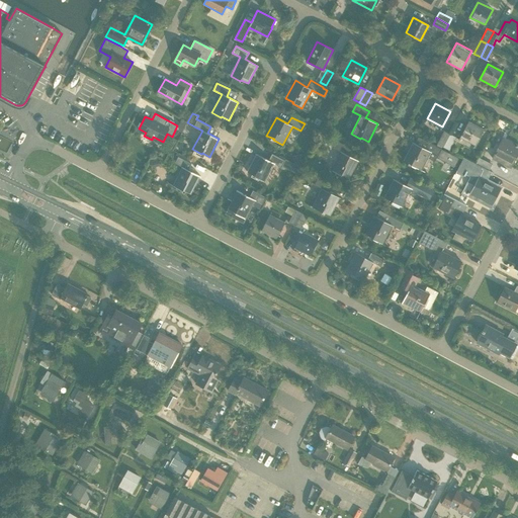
[(476,145),(484,130),(468,121),(460,137),(476,145)]
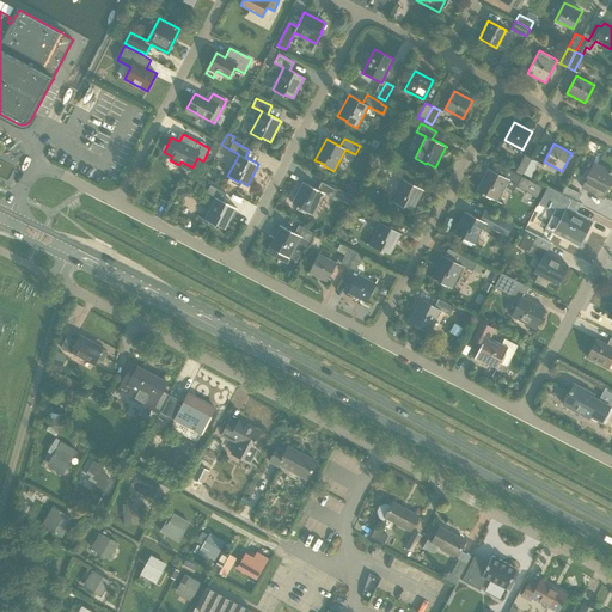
[(525,175),(532,159),(525,154),(516,170),(525,175)]
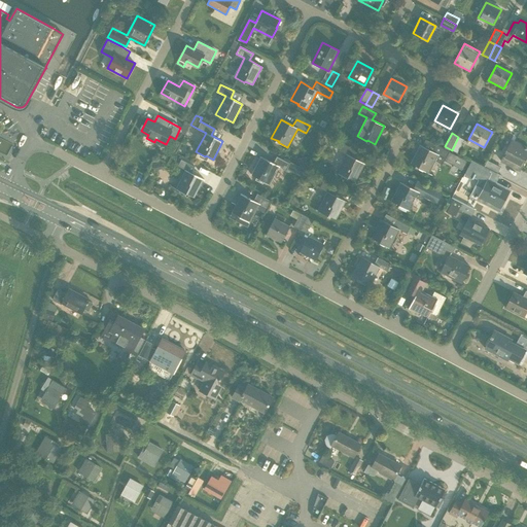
[(464,140),(458,137),(452,150),(457,152),(464,140)]
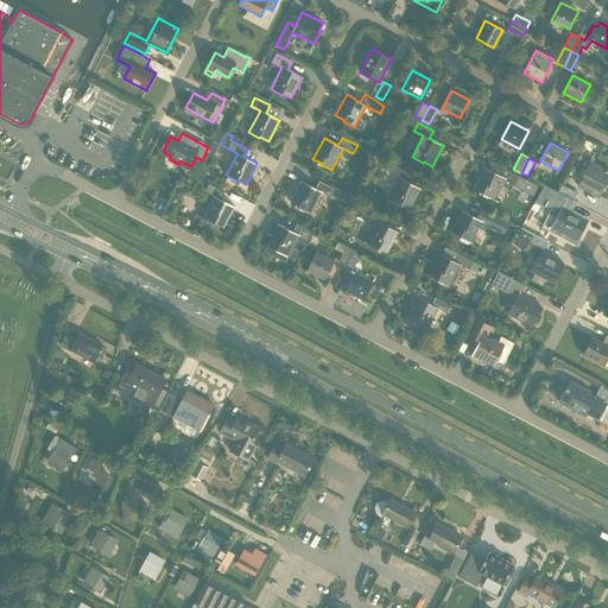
[(600,196),(607,178),(607,171),(590,163),(578,185),(600,196)]
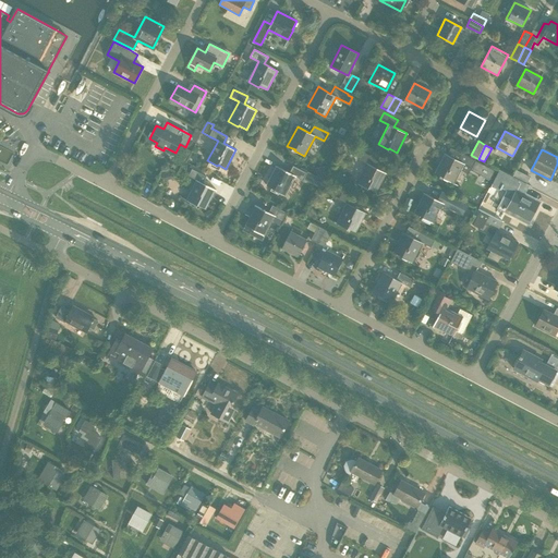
[(376,192),(386,172),(373,166),(377,159),(363,152),(359,159),(367,164),(358,184),(367,189),(368,189),(376,192)]
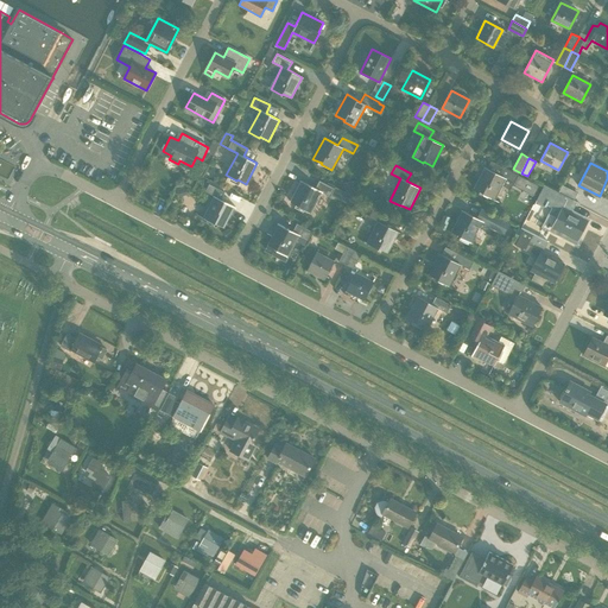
[(485,168),(474,189),(482,192),(482,194),(493,200),(505,177),(523,187),(526,179),(518,175),(504,166),(499,175),(485,168)]
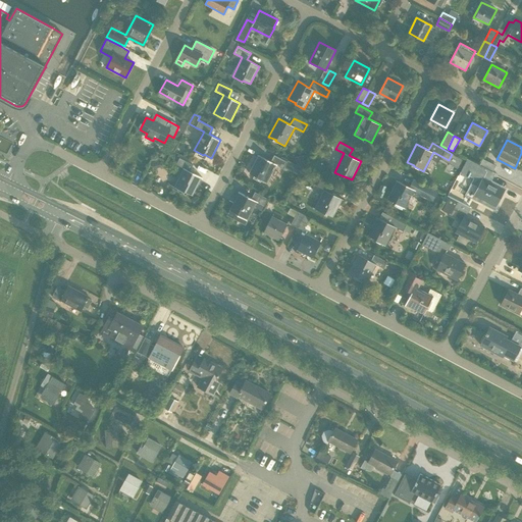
[(283,168),(288,161),(274,155),(271,161),(259,155),(250,173),(257,177),(256,178),(266,183),(275,164),(283,168)]
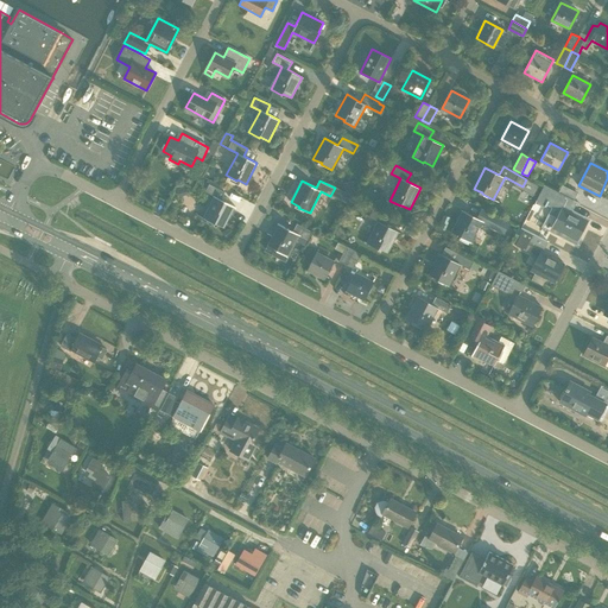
[(346,183),(347,191),(355,190),(353,181),(346,183)]
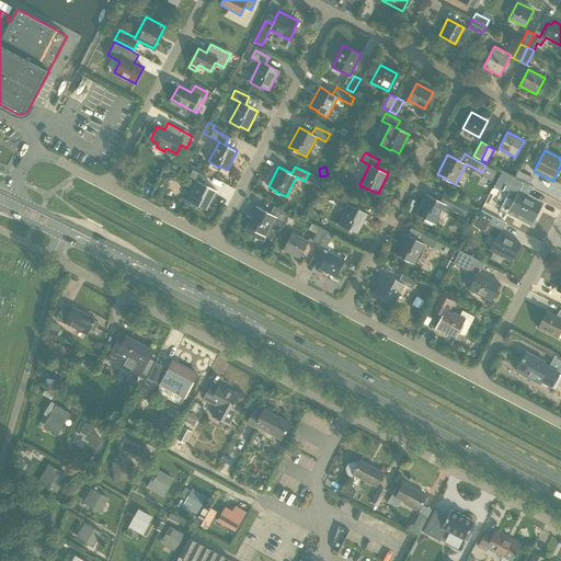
[(198,181),(187,202),(198,207),(198,206),(206,210),(216,191),(204,184),(207,178),(193,170),(190,176),(198,181)]
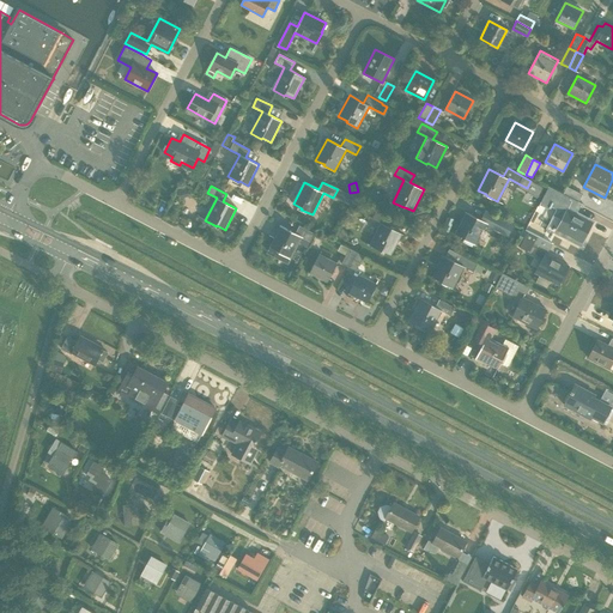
[(548,187),(540,202),(550,207),(551,208),(552,206),(557,208),(553,216),(563,220),(557,230),(565,234),(564,237),(572,242),(574,238),(583,243),(590,230),(588,230),(593,222),(583,218),(574,213),(577,205),(583,207),(584,205),(548,187)]
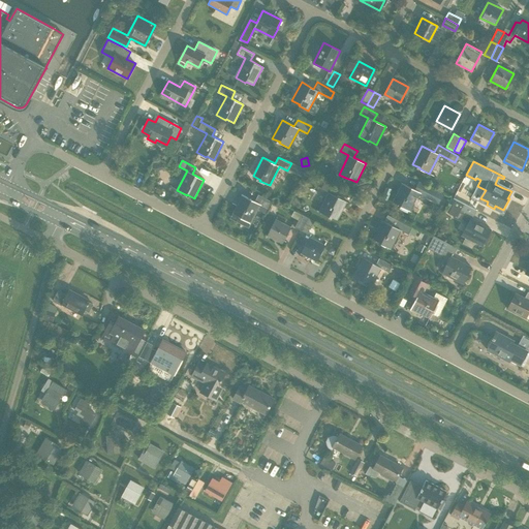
[(486,167),(499,174),(502,167),(490,161),(486,167)]
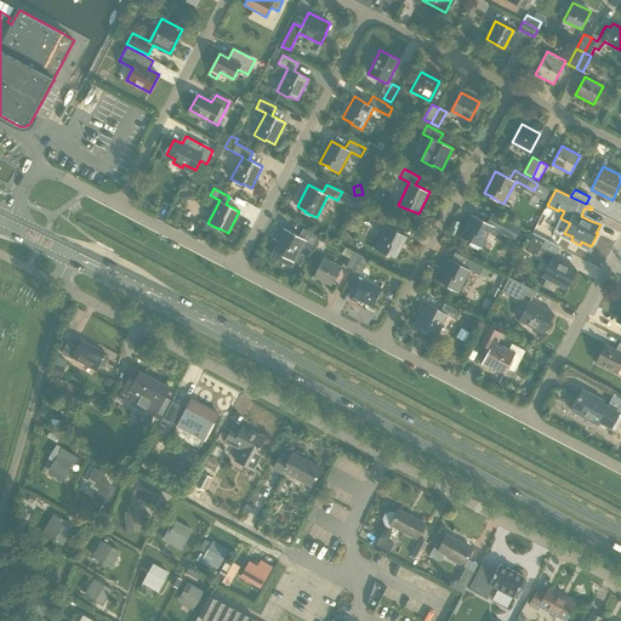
[(355,198),(348,194),(343,204),(351,208),(355,198)]
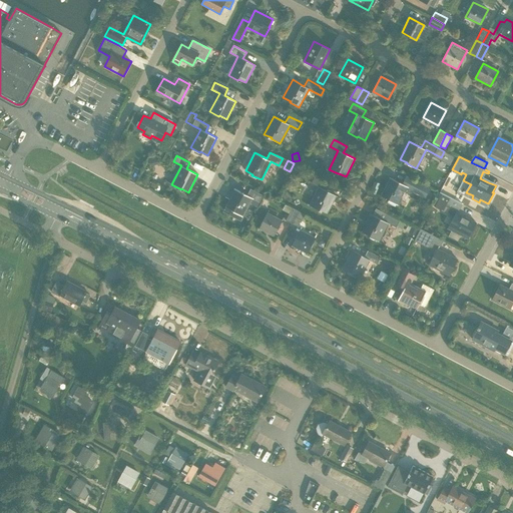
[(327,213),(336,195),(325,189),(328,182),(315,176),(312,183),(320,187),(310,205),(319,210),(320,209),(327,213)]
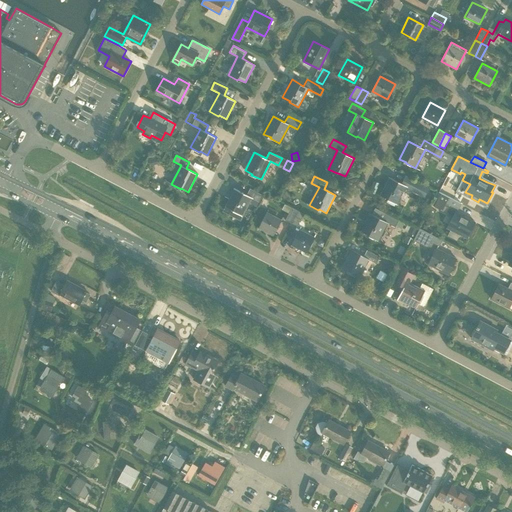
[(405,177),(401,183),(390,177),(380,195),(388,199),(387,200),(397,204),(406,186),(421,194),(425,187),(405,177)]
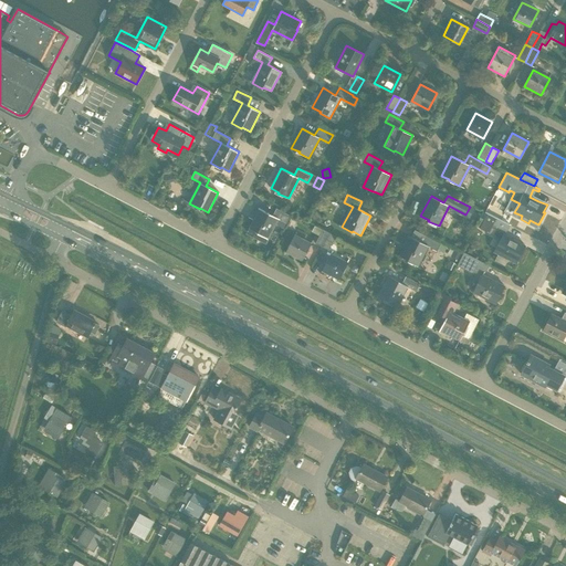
[(250,228),(247,233),(265,243),(268,239),(278,219),(286,223),(291,216),(276,208),(273,216),(260,209),(250,228)]
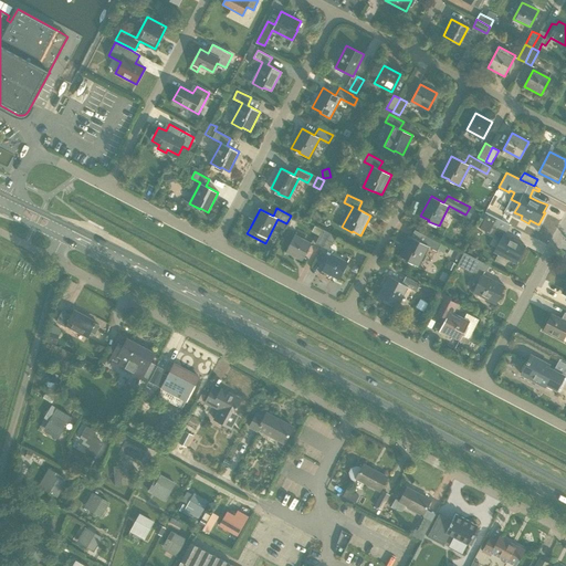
[(489,233),(493,224),(506,232),(510,224),(488,213),(480,228),(489,233)]
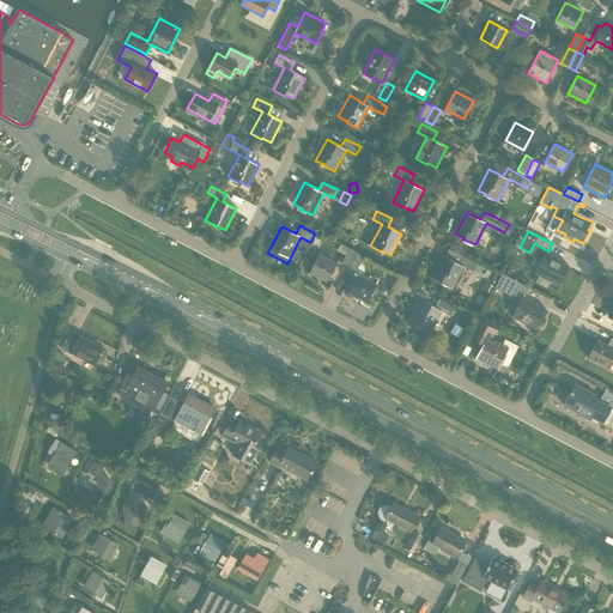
[(350,267),(357,253),(350,248),(341,263),(350,267)]
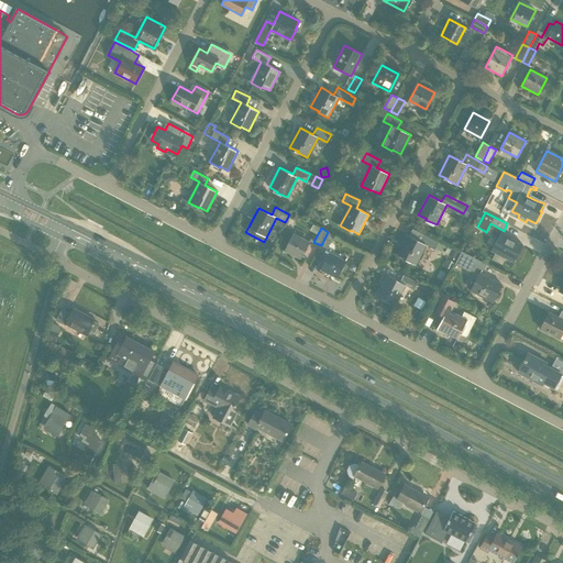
[(334,235),(328,232),(321,245),(327,249),(334,235)]
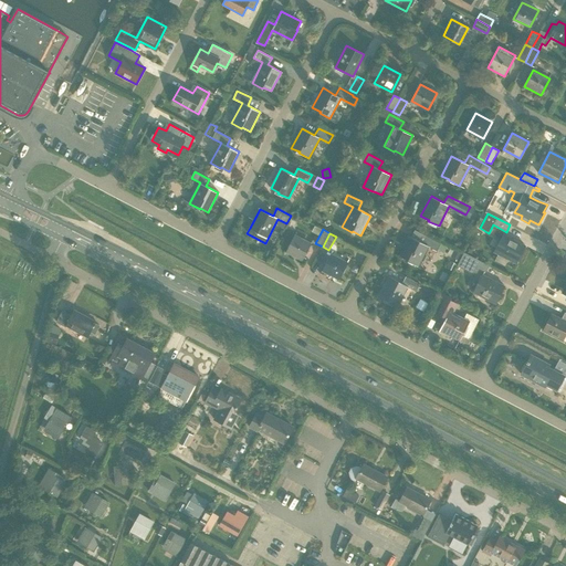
[(312,243),(295,234),(285,252),(302,261),(312,243)]
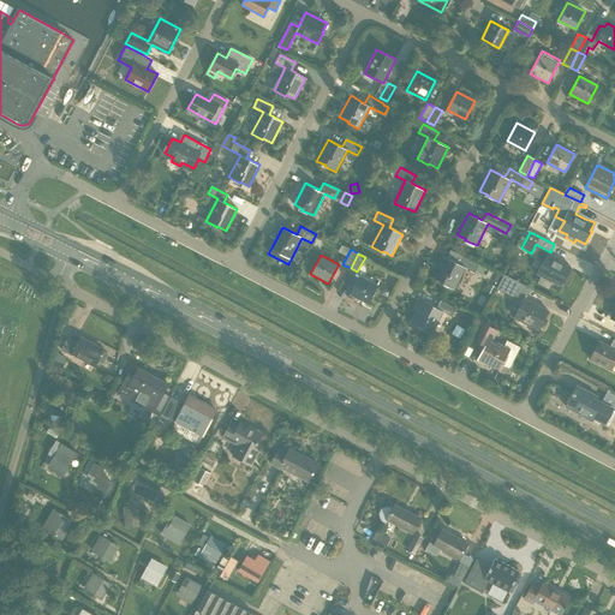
[(561,286),(571,267),(547,255),(537,274),(542,276),(538,282),(549,288),(553,282),(561,286)]
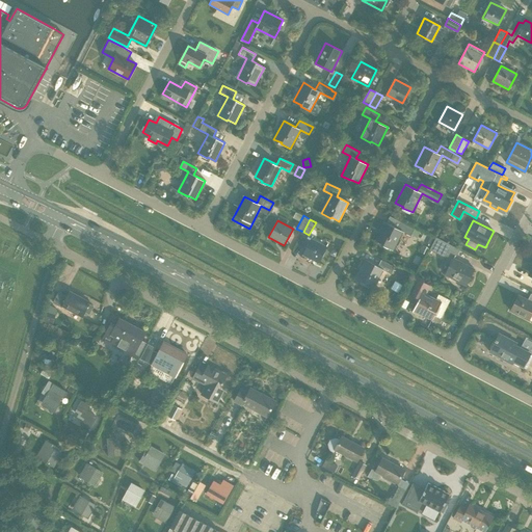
[(418,238),(421,232),(401,221),(397,229),(386,222),(376,240),(383,244),(382,245),(393,250),(397,242),(402,232),(410,236),(411,235),(418,238)]
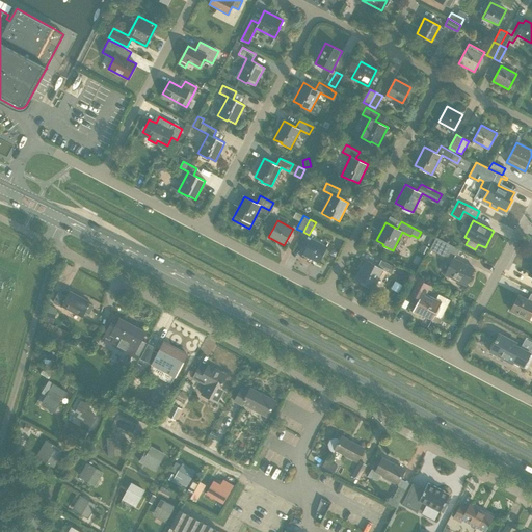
[(434,239),(428,235),(424,243),(430,246),(434,239)]
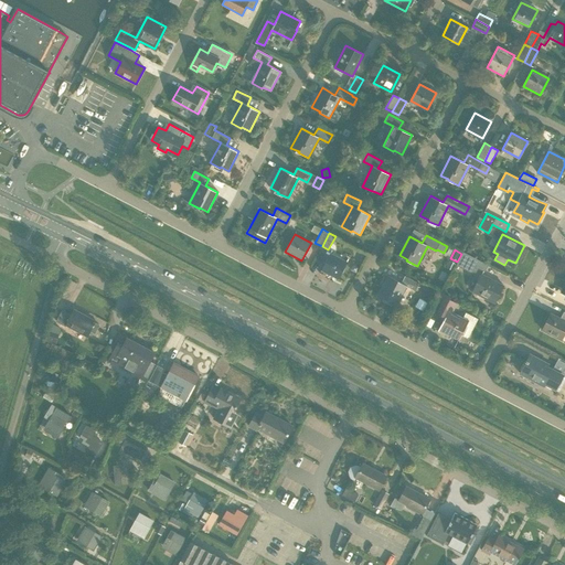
[(484,272),(488,265),(464,252),(456,265),(475,275),(478,268),(484,272)]
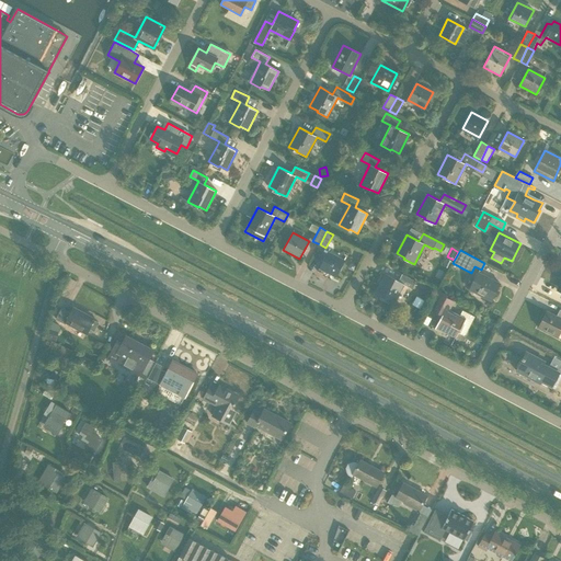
[(345,260),(328,251),(319,268),(335,277),(345,260)]
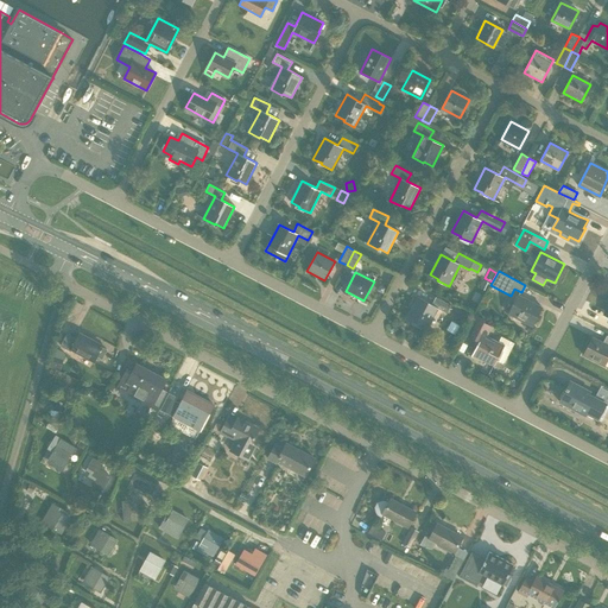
[(532,327),(542,306),(519,295),(508,314),(532,327)]
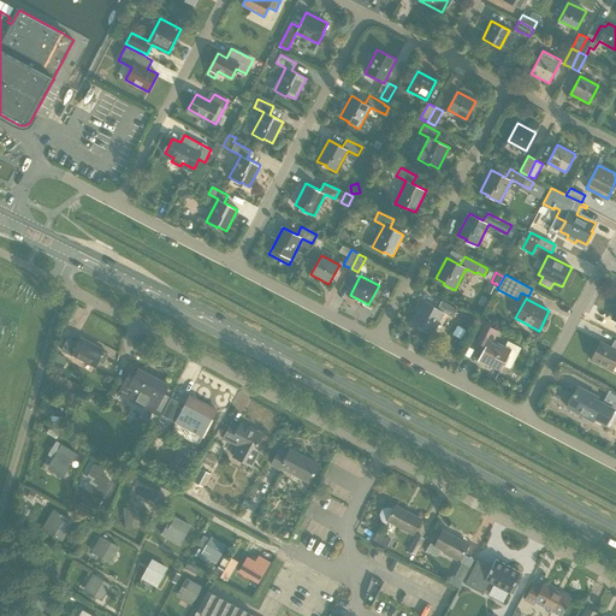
[(452,317),(457,308),(442,301),(438,308),(424,301),(413,323),(421,327),(420,327),(432,333),(443,312),(452,317)]
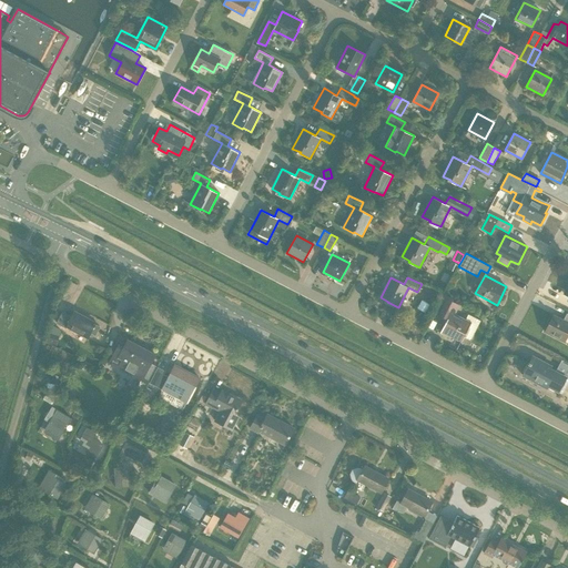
[(469,315),(466,321),(455,315),(459,305),(452,301),(453,298),(445,294),(435,313),(447,320),(440,331),(460,342),(464,336),(467,337),(473,340),(482,321),(469,315)]
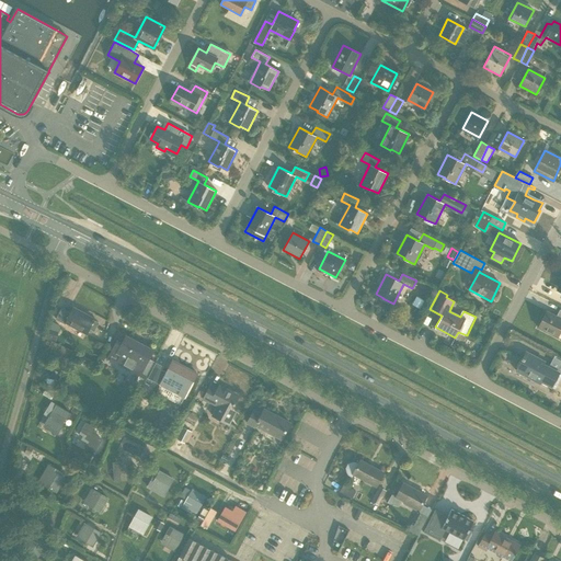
[(94,319),(73,308),(70,312),(61,308),(56,319),(65,323),(66,322),(87,333),(89,329),(94,332),(100,322),(94,320),(94,319)]
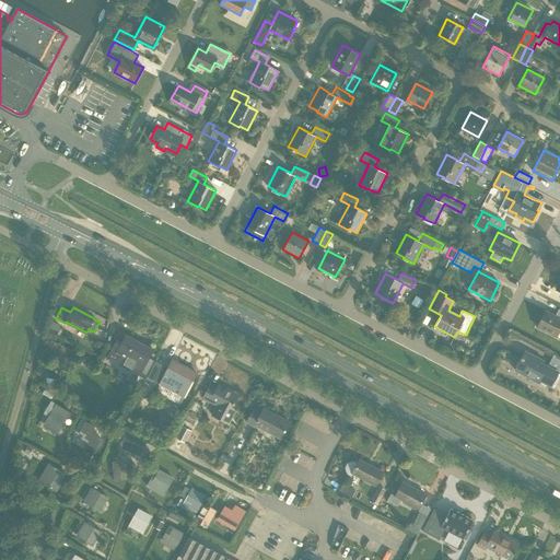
[(559,317),(546,311),(537,327),(557,337),(559,329),(559,317)]
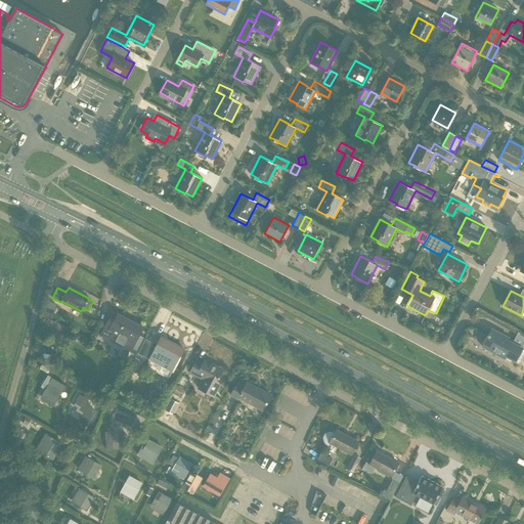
[(54,309),(45,307),(42,315),(52,318),(54,309)]
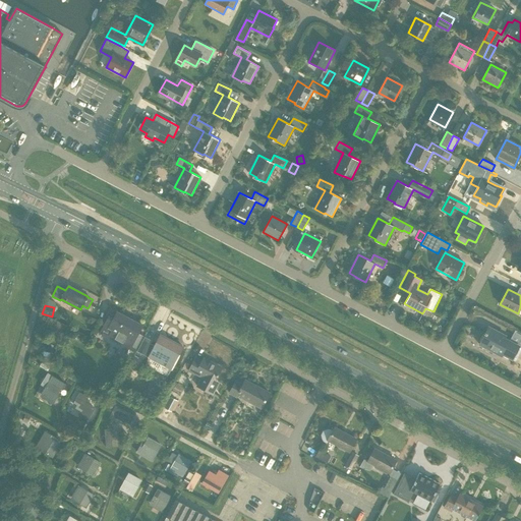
[(142,325),(117,311),(114,317),(110,315),(105,325),(100,334),(129,349),(142,325)]
